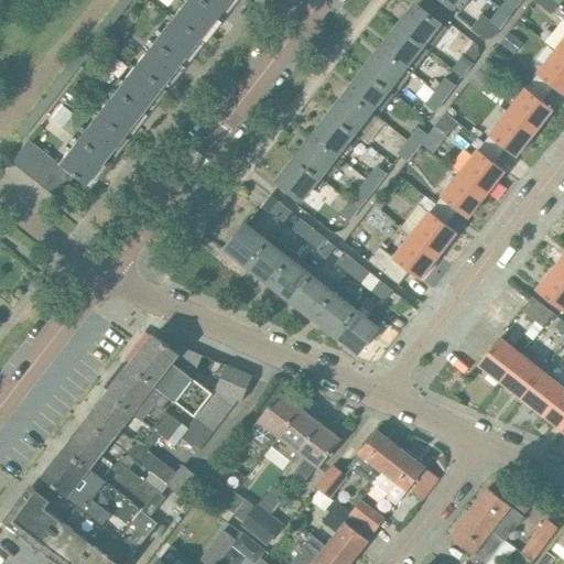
[(186,0),(172,19),(197,39),(212,21),(217,25),(227,12),(221,8),(227,0),(186,0)]
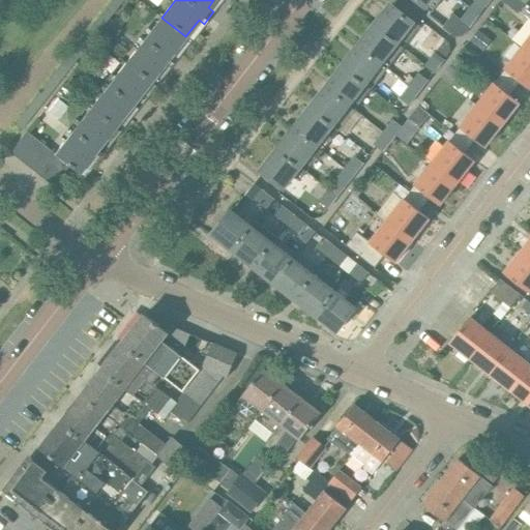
[(416,0),(432,11),(440,0),(416,0)]
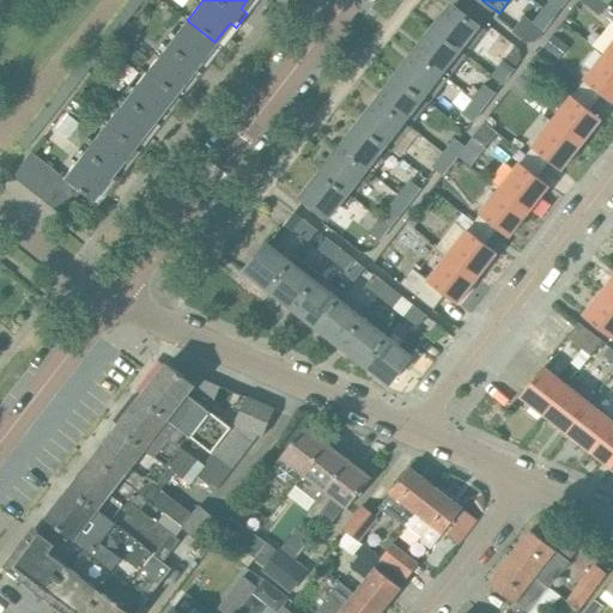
[(601,0),(578,0),(580,0),(599,17),(608,5),(601,0)]
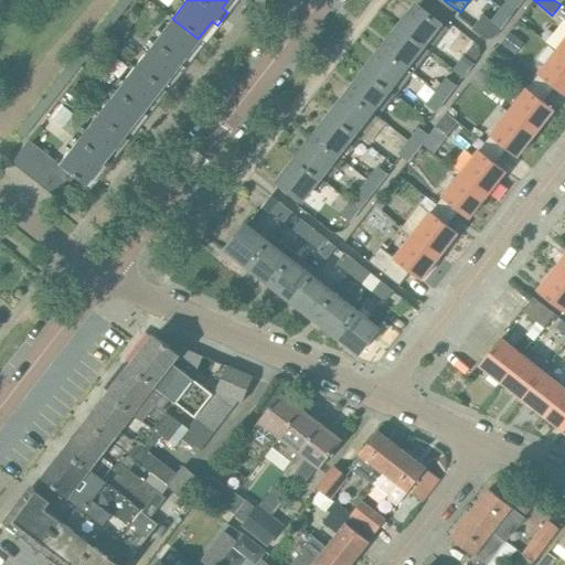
[(417,6),(401,28),(430,51),(448,29),(417,6)]
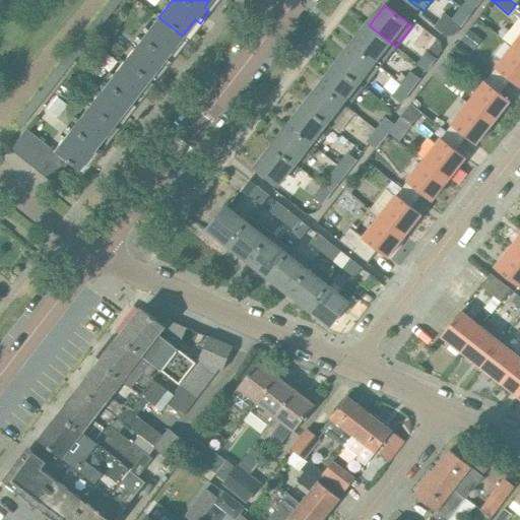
[(445,13),(435,26),(441,31),(447,37),(455,36),(462,26),(470,15),(461,7),(452,19),(451,18),(445,13)]
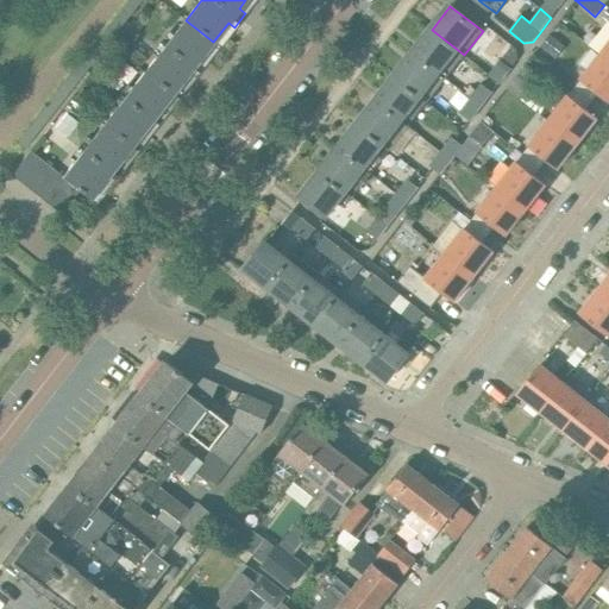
[(186,20),(145,73),(173,94),(187,75),(193,80),(205,66),(199,61),(213,42),(186,20)]
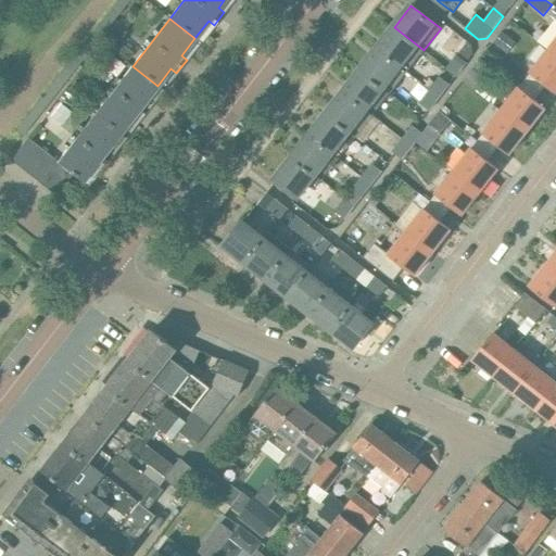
[(407,73),(424,50),(394,27),(377,49),(407,73)]
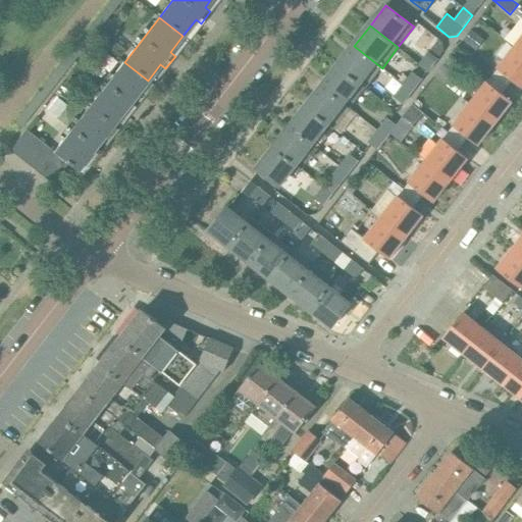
[(471,30),(463,40),(473,48),(481,37),(471,30)]
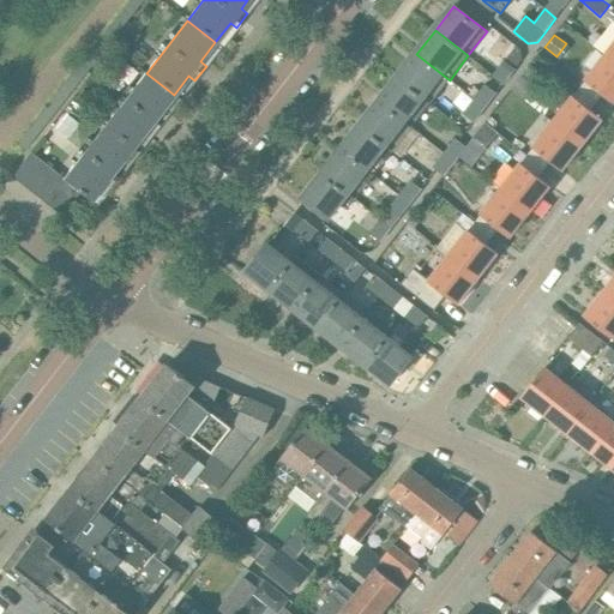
[(525,54),(516,46),(493,76),(504,84),(524,58),(523,56),(525,54)]
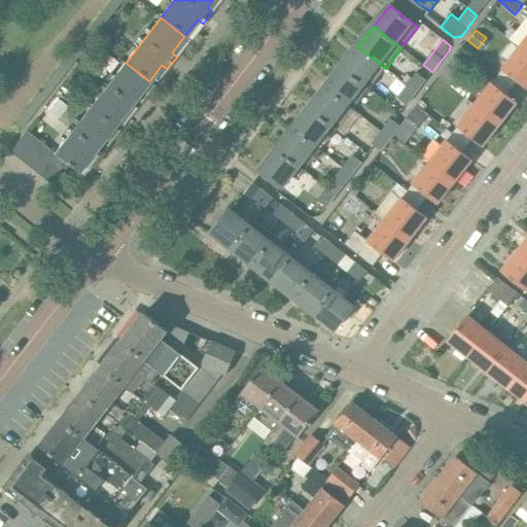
[(386,69),(357,46),(341,67),(370,89),(386,69)]
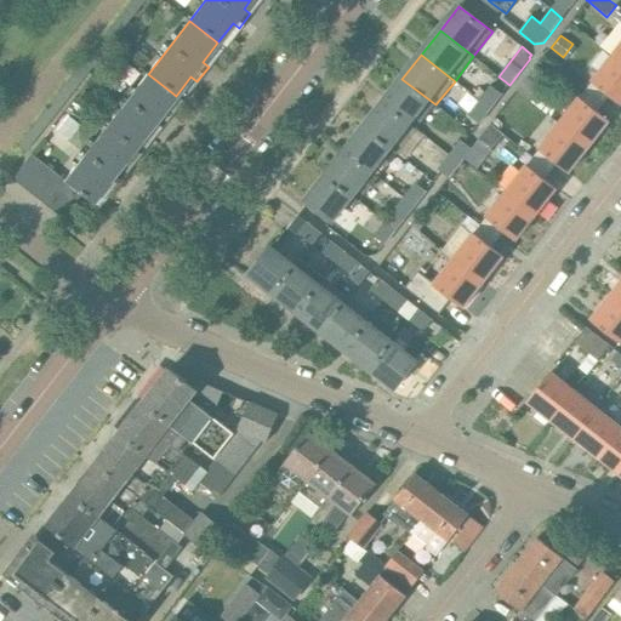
[(620,62),(611,56),(585,90),(603,104),(610,96),(620,104),(620,62)]
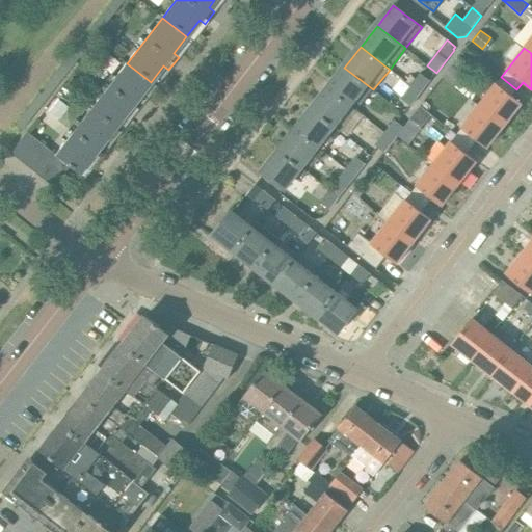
[(452,65),(464,75),(471,67),(459,56),(452,65)]
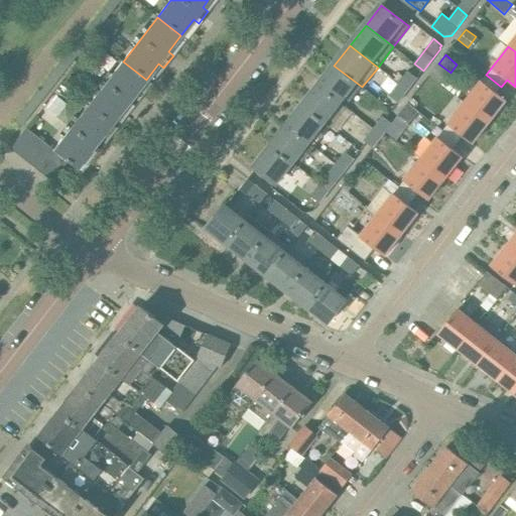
[(123,61),(88,106),(111,125),(124,109),(129,112),(138,100),(133,96),(146,80),(123,61)]
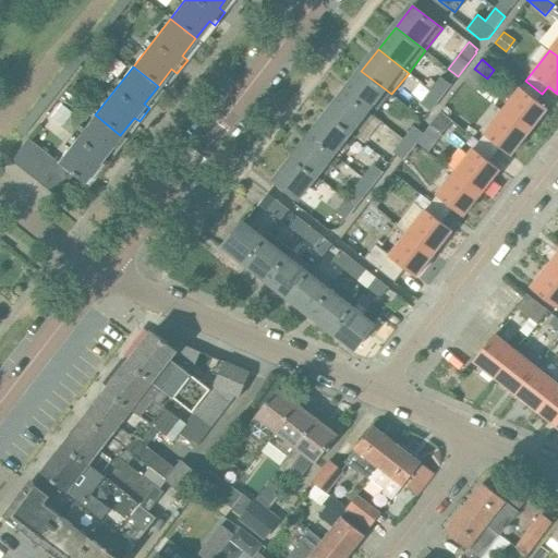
[(375,116),(391,94),(361,71),(344,93),(375,116)]
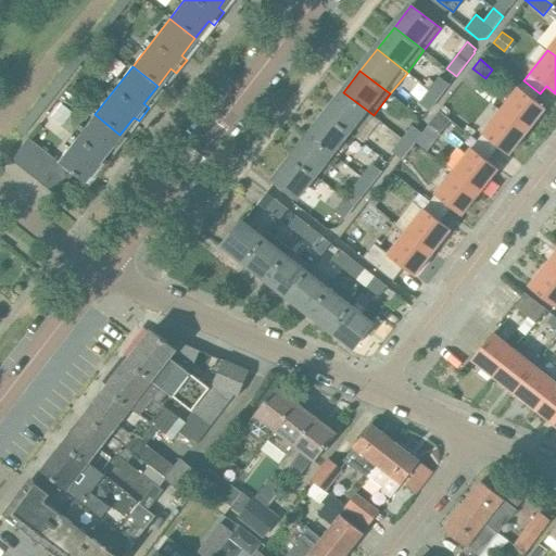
[(440,76),(429,90),(439,98),(450,84),(440,76)]
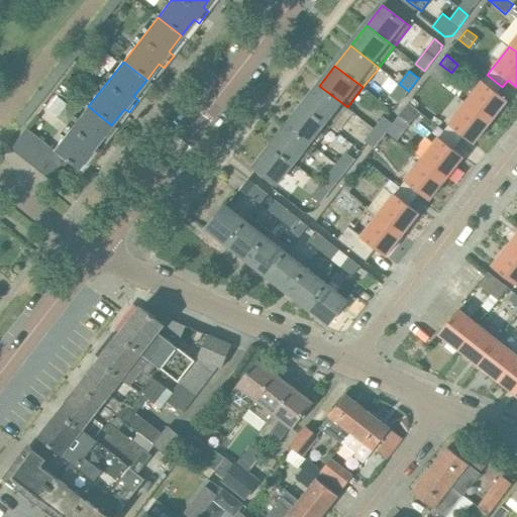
[(70,75),(66,81),(74,86),(78,80),(70,75)]
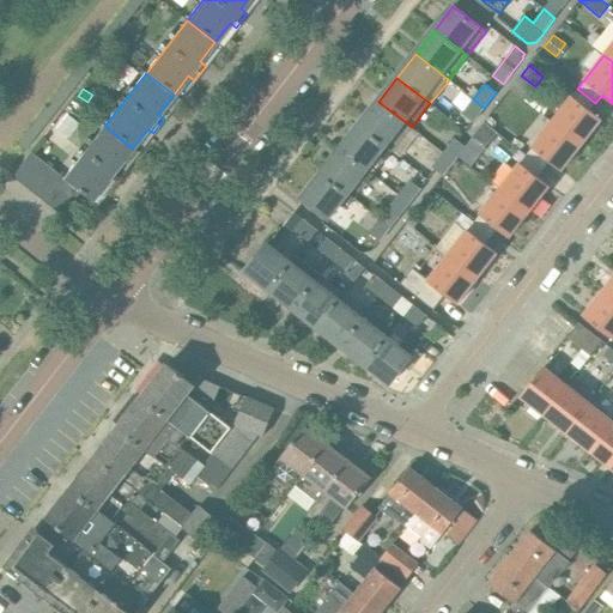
[(595,103),(577,89),(552,121),(581,145),(601,119),(590,110),(595,103)]
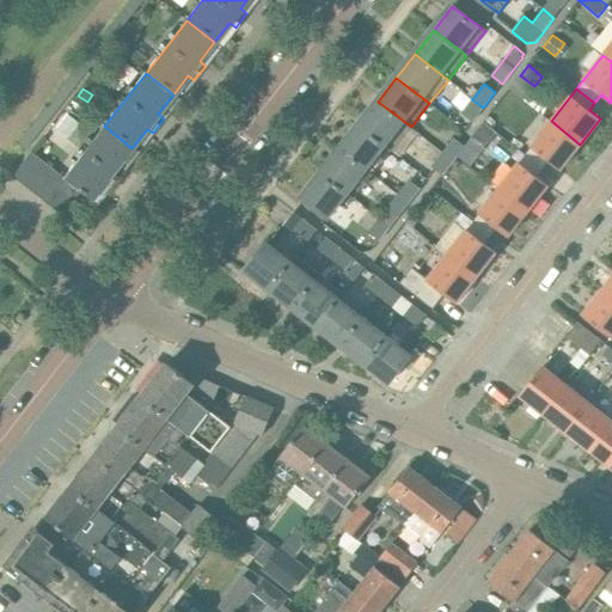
[(483,108),(472,99),(461,114),(472,122),(483,108)]
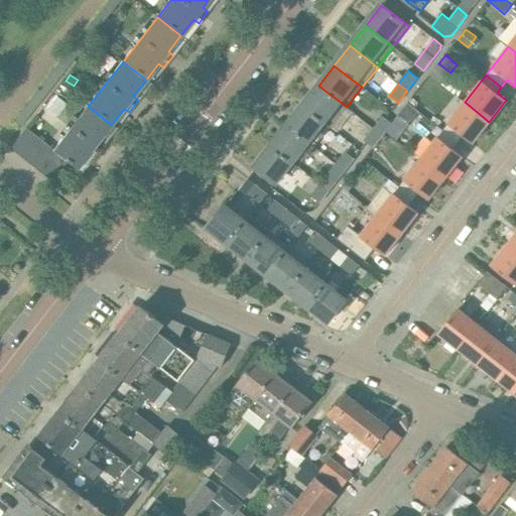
[(347,107),(318,86),(302,106),(331,128),(347,107)]
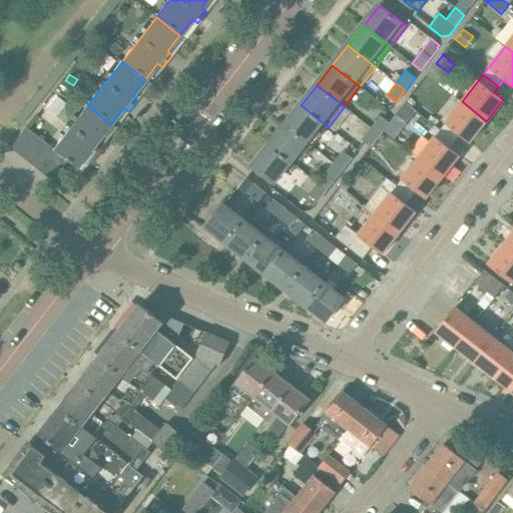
[(435,124),(434,126),(454,142),(460,135),(470,142),(486,121),(462,101),(441,129),(435,124)]
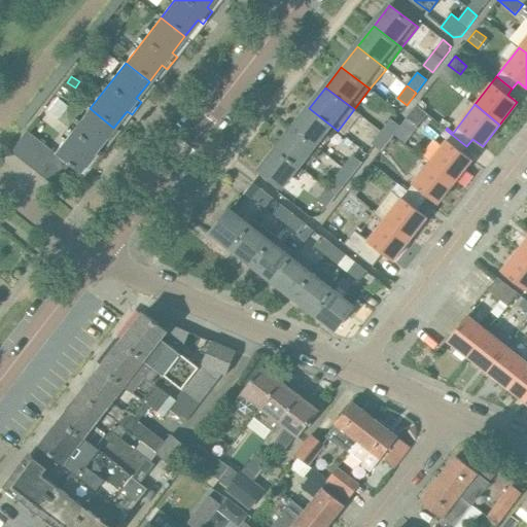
[(427,115),(416,106),(407,118),(418,127),(427,115)]
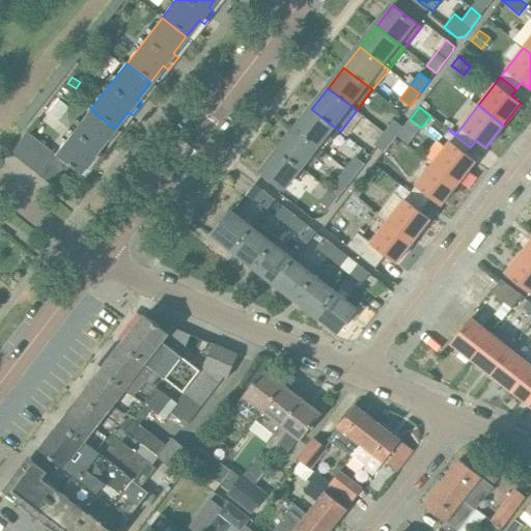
[(65,165),(78,174),(91,158),(96,161),(107,148),(102,145),(114,129),(90,109),(55,155),(56,156),(66,164),(65,165)]
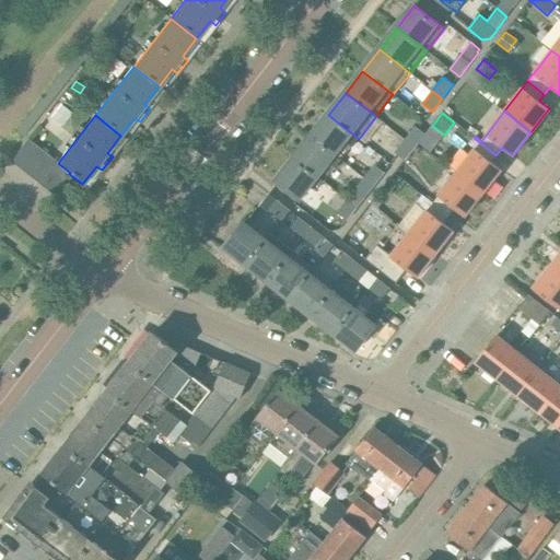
[(359,139),(328,115),(311,137),(341,161),(359,139)]
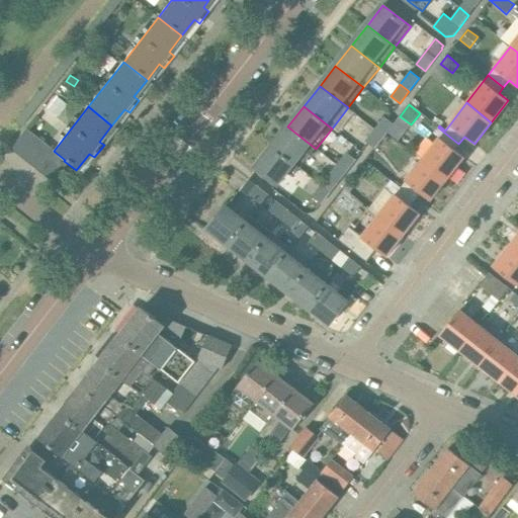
[(384,116),(374,128),(384,137),(387,133),(394,123),(384,116)]
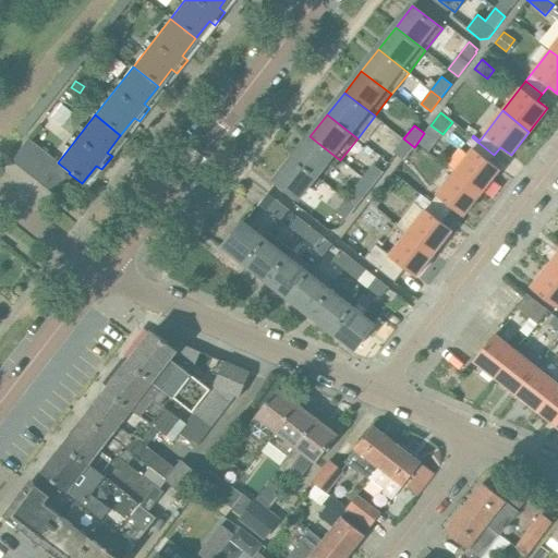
[(340,160),(310,136),(293,158),(322,180),(324,181),(340,160)]
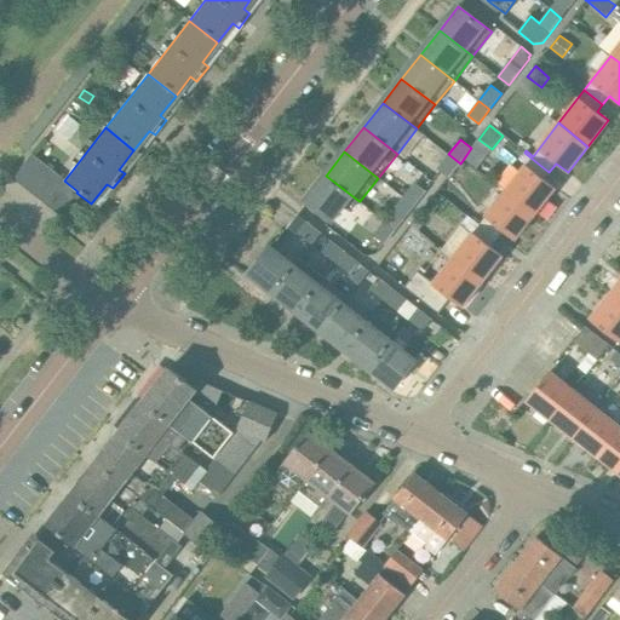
[(549,172),(524,153),(518,160),(526,165),(506,191),(535,213),(555,188),(544,178),(549,172)]
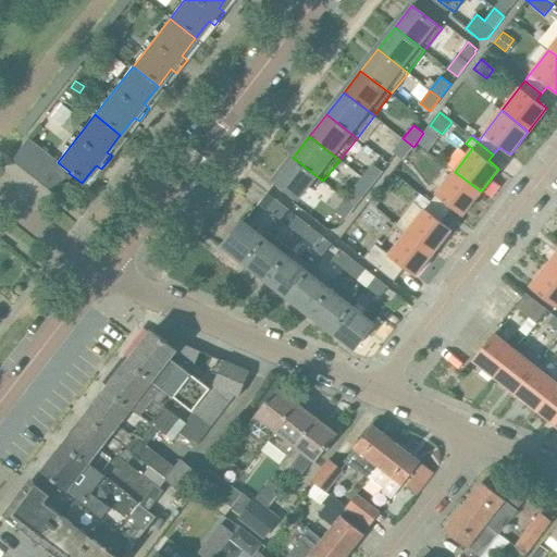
[(10,161),(21,169),(38,147),(27,138),(10,161)]
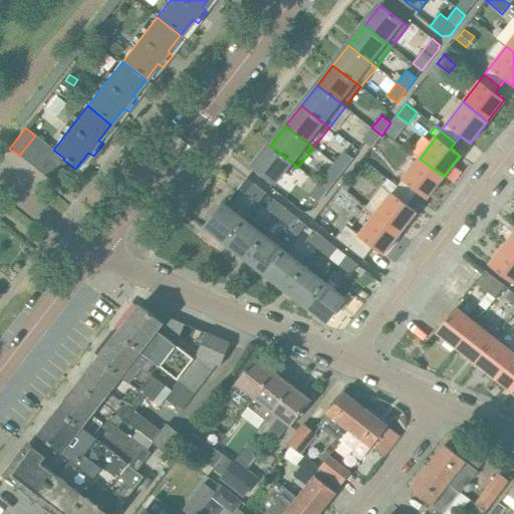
[(371,127),(362,141),(372,148),(381,136),(371,127)]
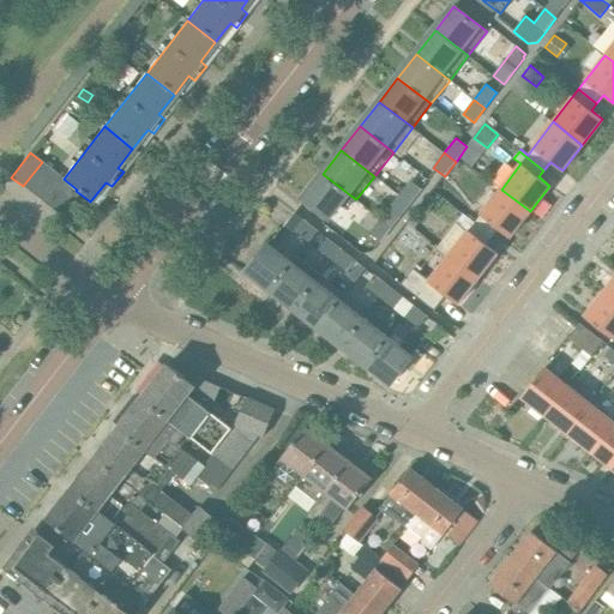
[(476,157),(470,166),(480,173),(487,164),(476,157)]
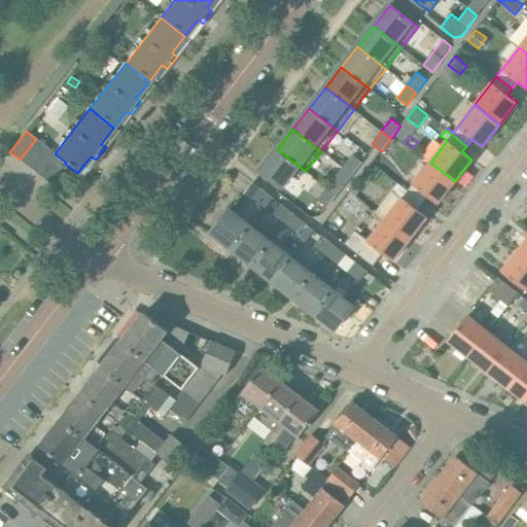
[(36,139),(20,160),(30,168),(46,147),(36,139)]
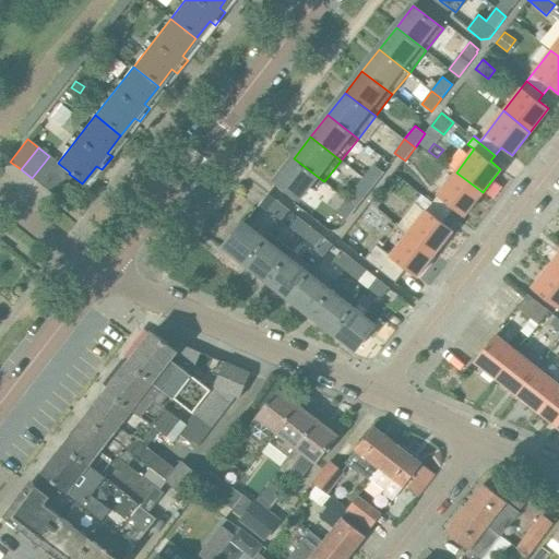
[(49,156),(32,178),(43,186),(59,164),(58,163),(49,156)]
